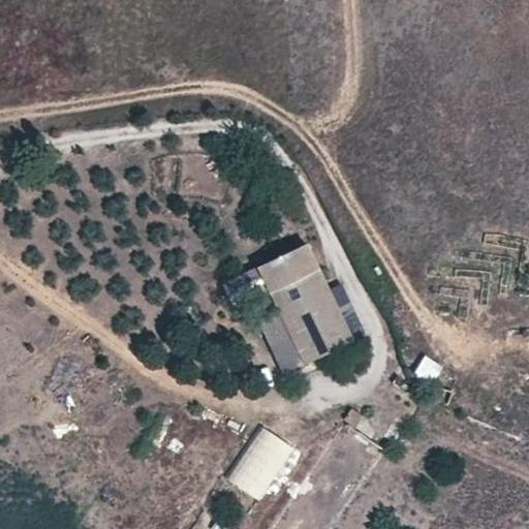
[(314,258),(266,284),(290,332),(314,377),(363,352),(314,258)]
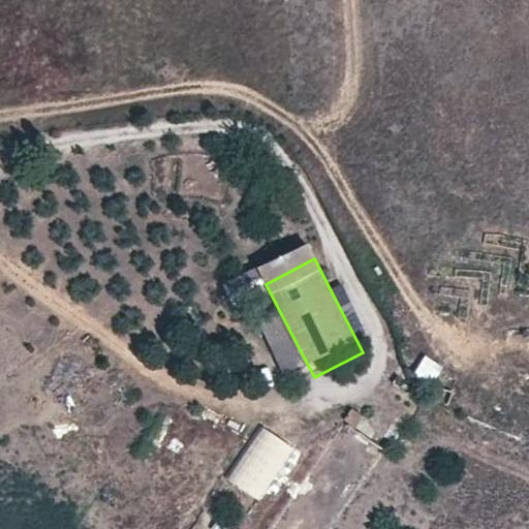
[(297,386),(314,377),(290,332),(273,341),(297,386)]
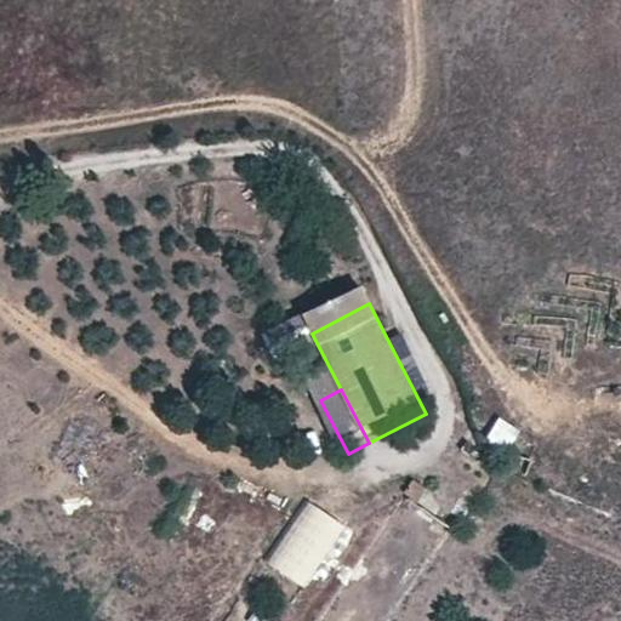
[(490,437),(484,449),(522,473),(530,459),(490,437)]
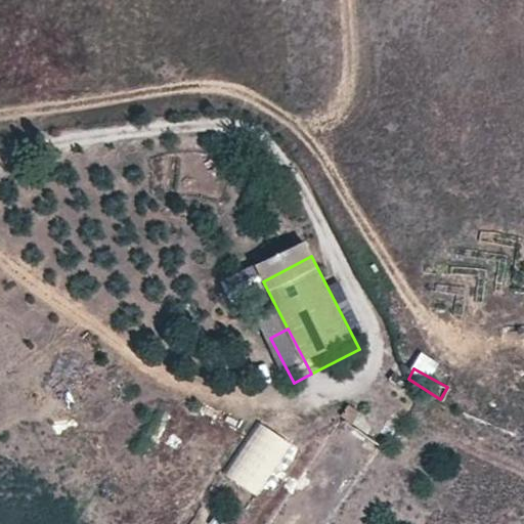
[(263,497),(294,443),(255,421),(224,475),(263,497)]
